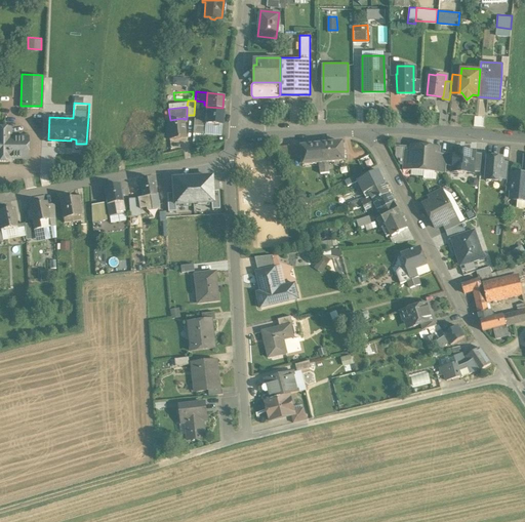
[(223,108),(206,107),(205,121),(220,123),(223,108)]
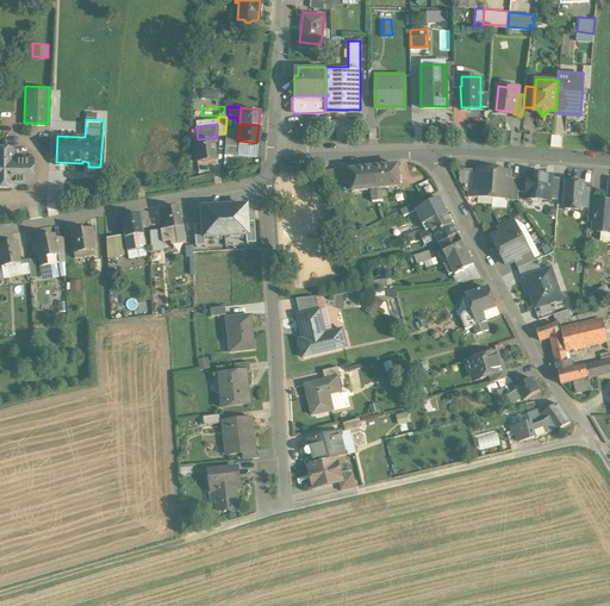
[(198,139),(194,139),(195,160),(215,157),(213,138),(213,137),(198,139)]
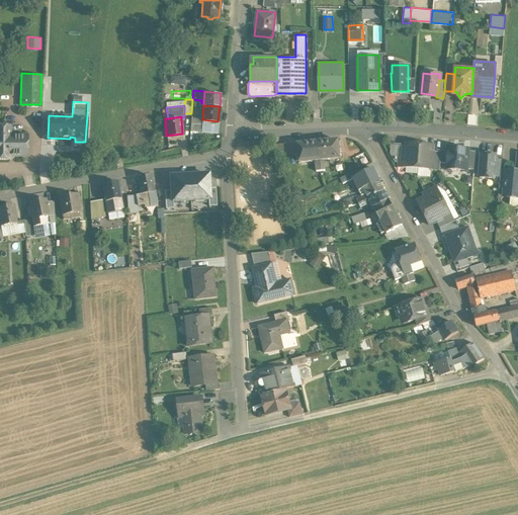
[(202,122),(190,121),(190,130),(201,131),(202,122)]
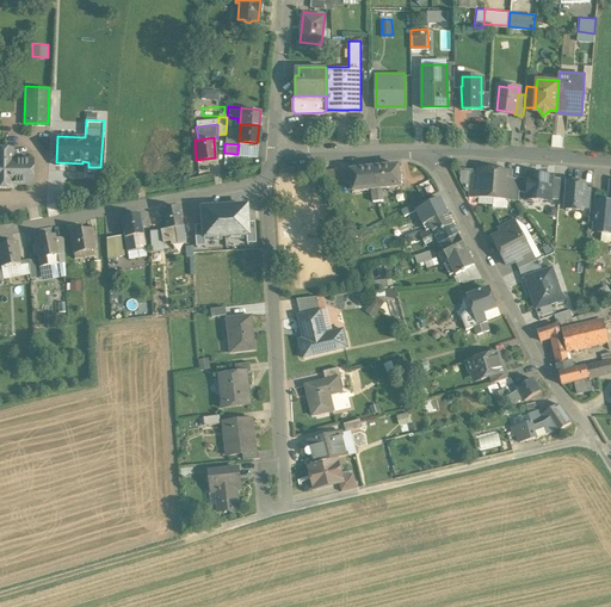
[(11,147),(0,147),(0,185),(11,185),(11,181),(31,181),(31,158),(11,158),(11,147)]
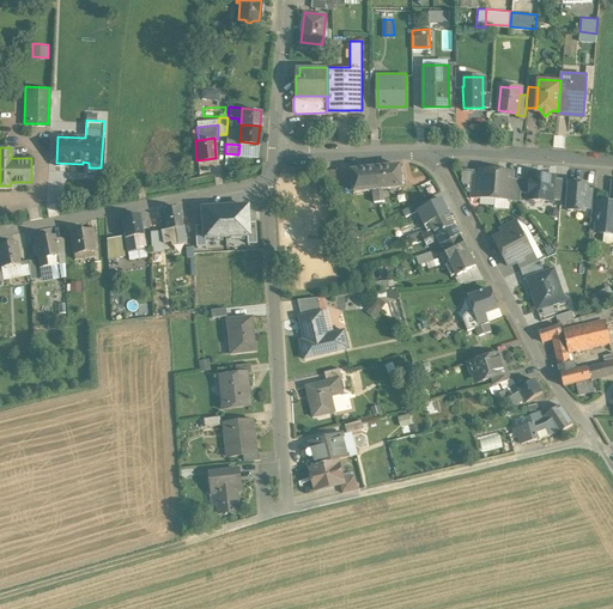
[(400,163),(352,169),(354,189),(372,188),(383,187),(402,184),(400,163)]
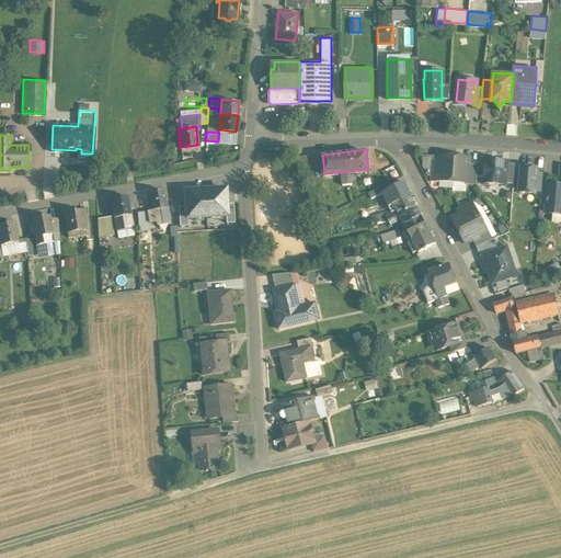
[(455,155),(441,154),(441,160),(438,179),(439,179),(453,180),(455,155)]
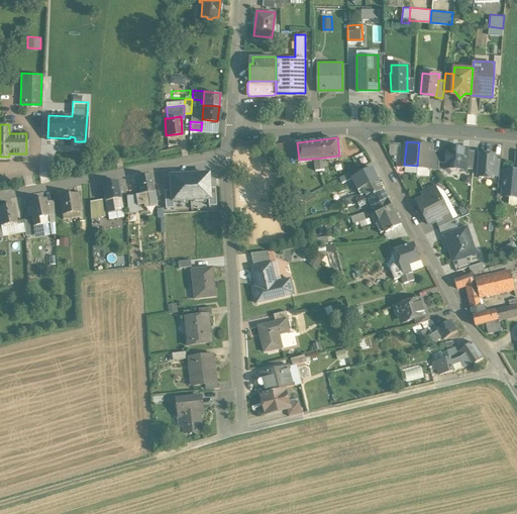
[(398,143),(390,142),(389,151),(393,159),(397,159),(398,146),(398,143)]
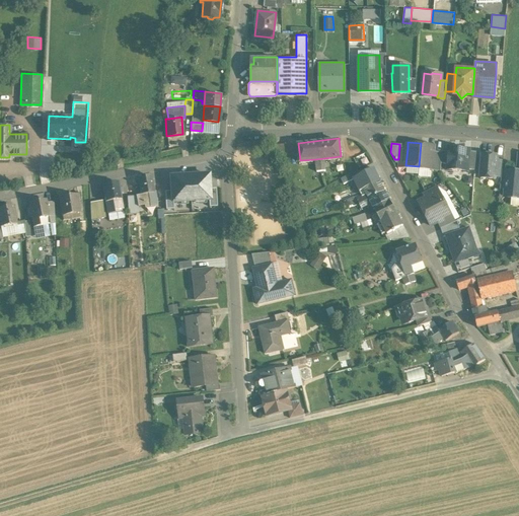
[(434,144),(421,143),(419,166),(431,167),(432,167),(433,150),(434,144)]
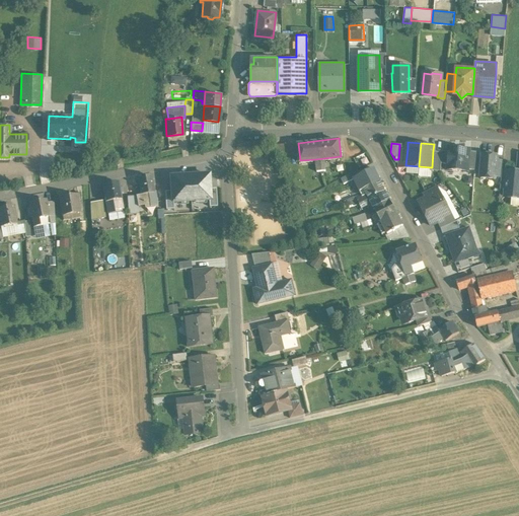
[(469,147),(448,145),(448,150),(447,161),(447,168),(467,169),(468,167),(469,149),(469,147)]
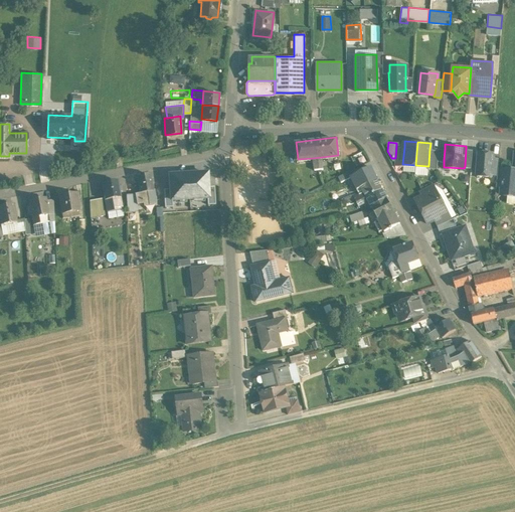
[(396,146),(395,158),(394,164),(403,165),(403,164),(402,164),(404,147),(396,146)]
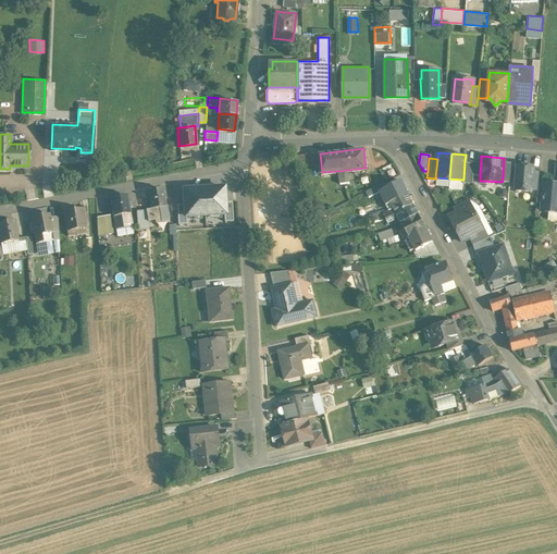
[(511,161),(504,160),(503,180),(509,181),(511,161)]
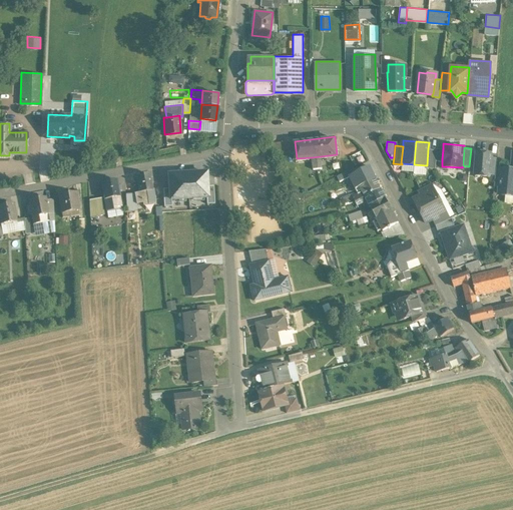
[(436,149),(428,148),(427,165),(426,165),(426,166),(435,167),(436,159),(436,149)]
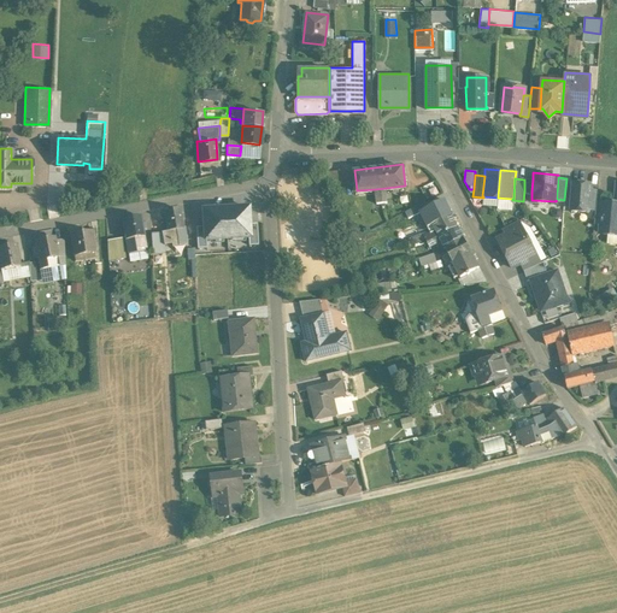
[(591,184),(581,184),(582,182),(573,181),(571,205),(577,206),(580,210),(588,210),(588,207),(589,188),(591,184)]
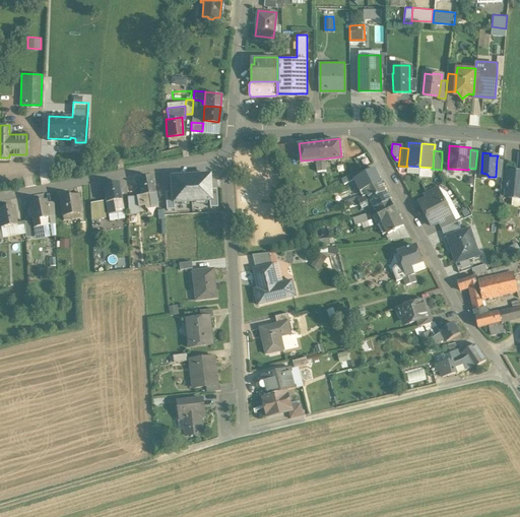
[(325,158),(316,159),(317,170),(326,170),(325,158)]
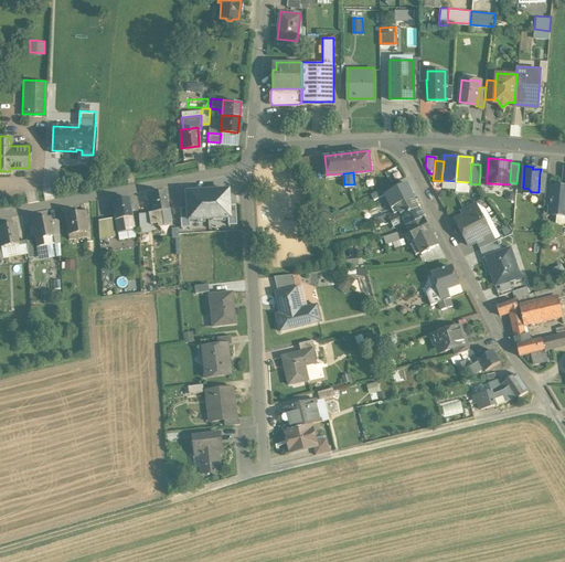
[(385,192),(392,207),(413,195),(406,182),(385,192)]
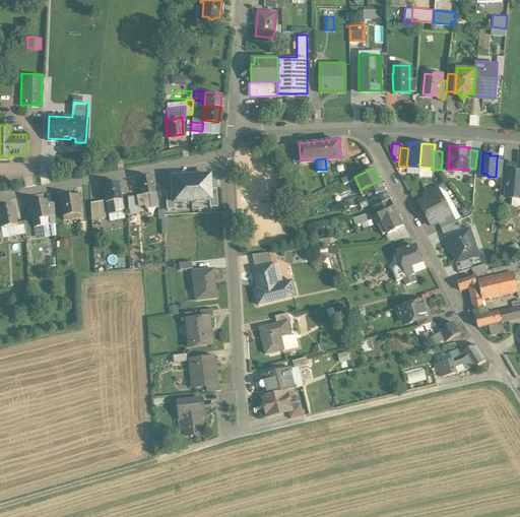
[(519,170),(509,170),(507,188),(506,193),(509,196),(519,196),(519,170)]
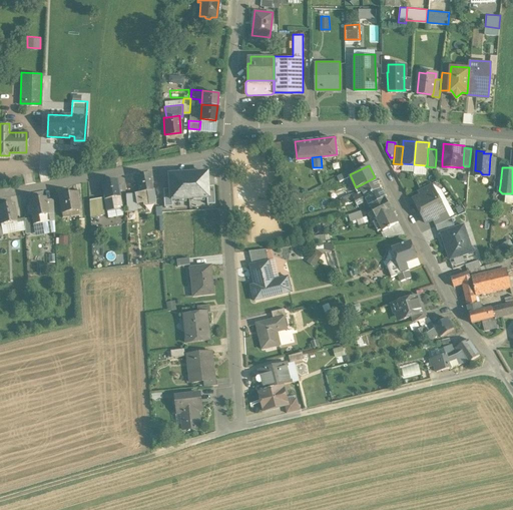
[(206,196),(207,196),(206,184),(205,171),(187,172),(188,197),(206,196)]
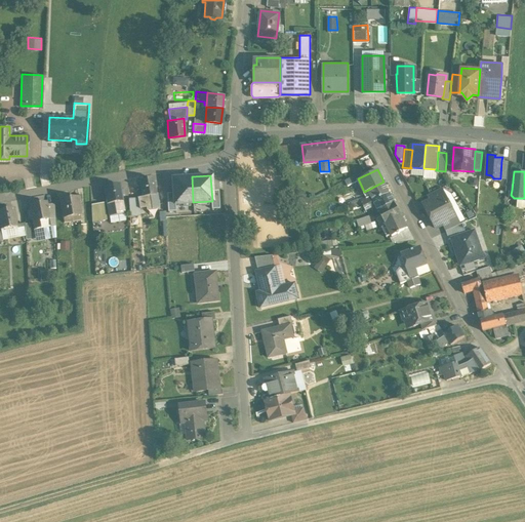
[(152,176),(139,178),(143,195),(137,196),(139,206),(147,205),(151,204),(150,194),(155,192),(154,186),(156,185),(155,178),(153,179),(152,176)]
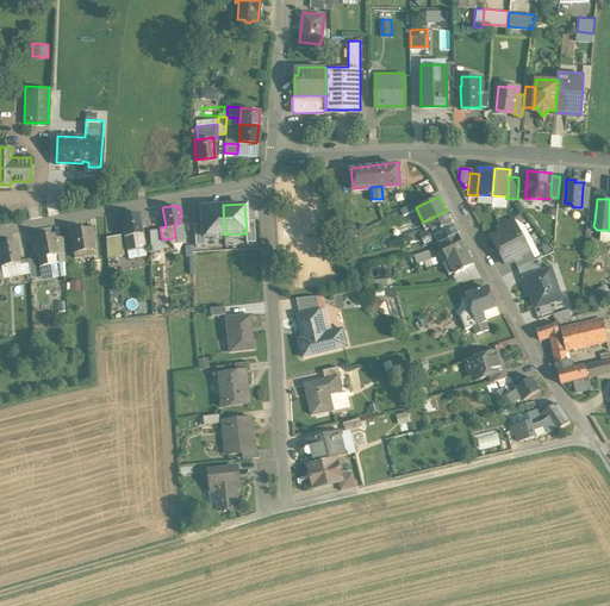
[(204,235),(224,235),(223,205),(200,206),(201,222),(203,235),(204,235)]
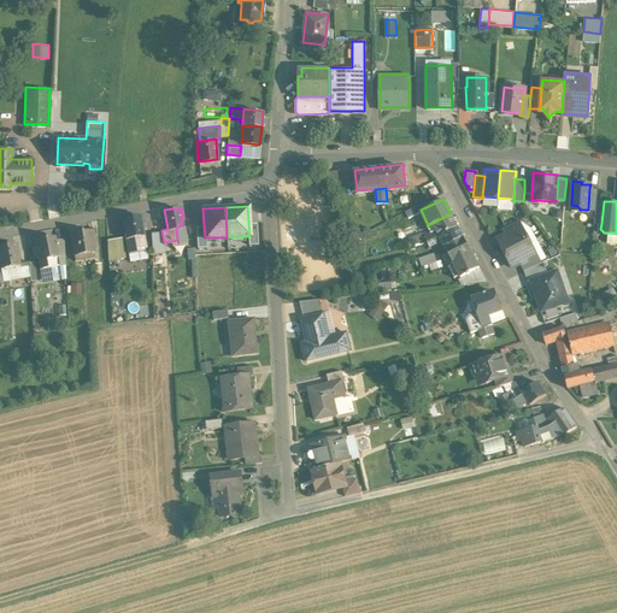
[(140,213),(122,217),(128,251),(136,249),(134,236),(144,234),(142,228),(146,228),(145,219),(141,220),(140,213)]
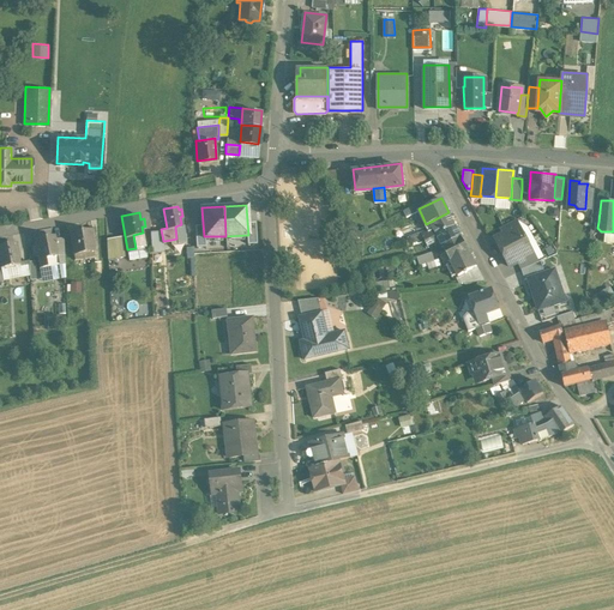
[(426,224),(425,224),(428,230),(426,231),(425,229),(421,230),(426,239),(437,233),(455,224),(449,212),(426,224)]
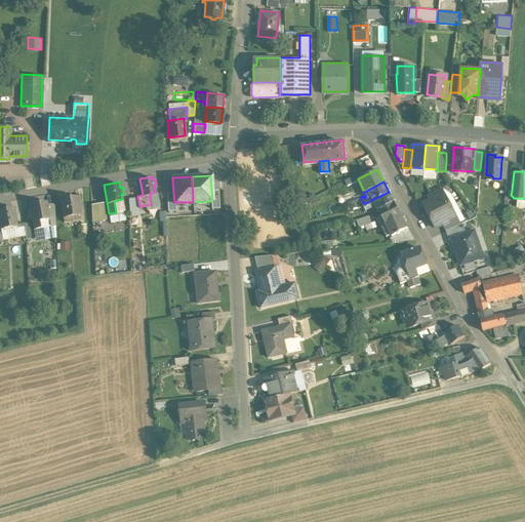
[(441,186),(427,194),(430,199),(444,192),(441,186)]
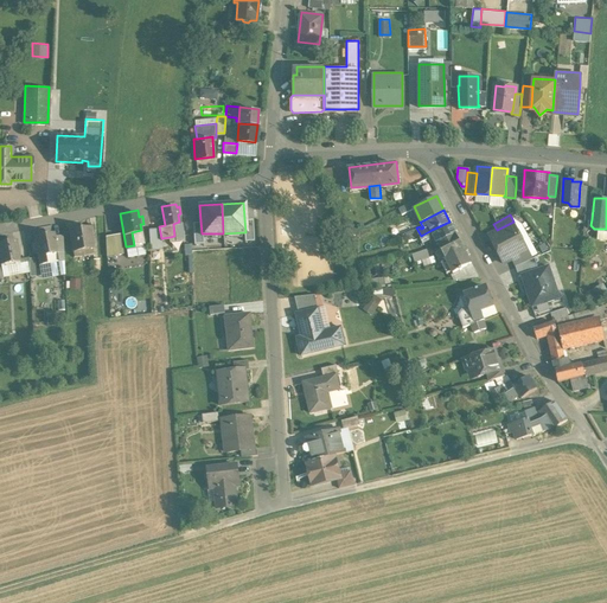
[(244,232),(244,239),(254,238),(253,218),(244,218),(246,232),(244,232)]
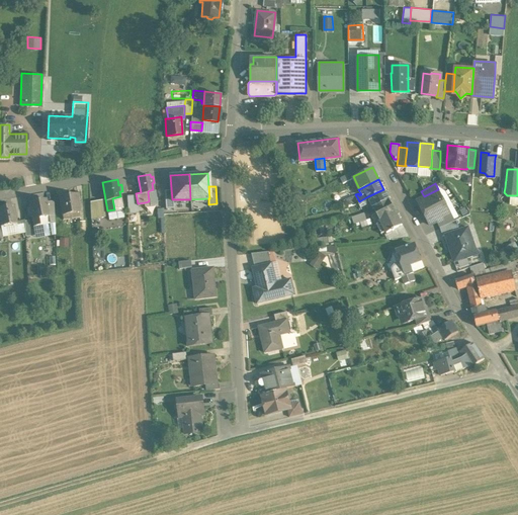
[(165,189),(166,206),(173,206),(173,199),(172,199),(171,188),(165,189)]
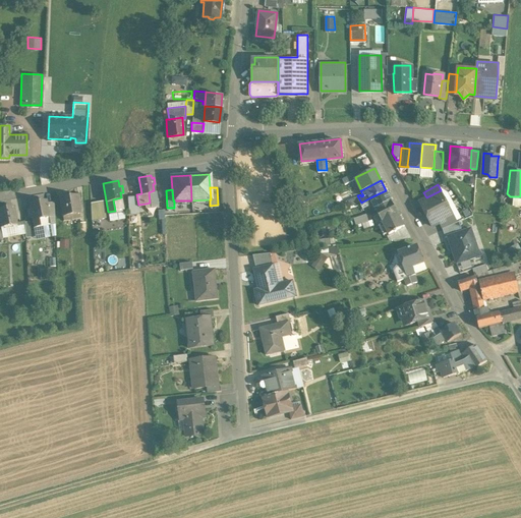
[(146,207),(158,205),(156,190),(154,190),(149,192),(150,203),(146,204),(146,207)]
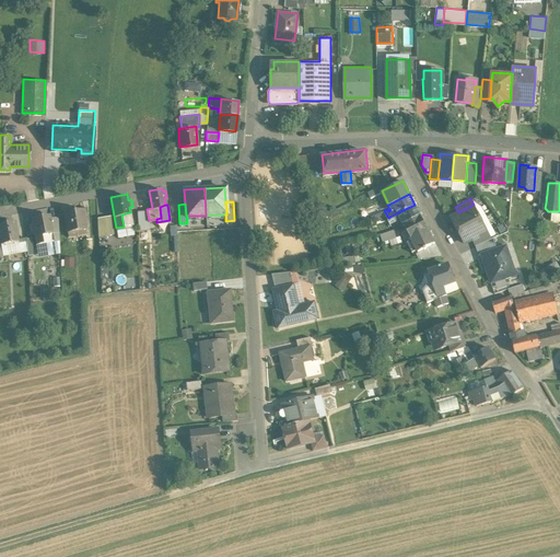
[(377,205),(366,208),(370,216),(374,213),(381,211),(377,205)]
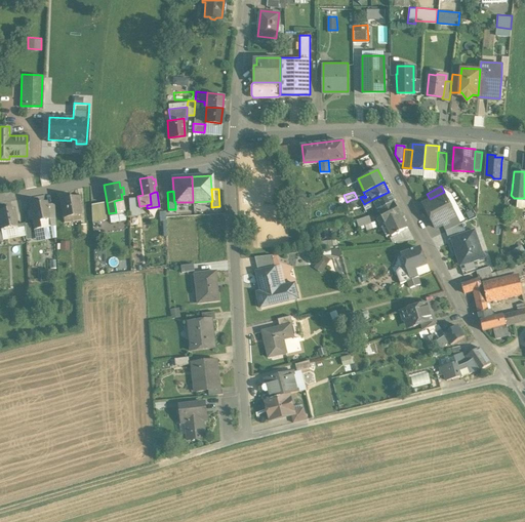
[(389,192),(373,199),(376,205),(378,209),(395,201),(389,192)]
